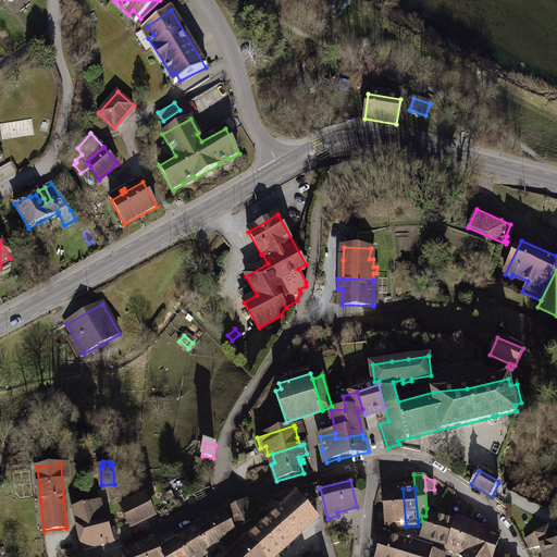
[(406,527),(403,489),(383,490),(386,528),(406,527)]
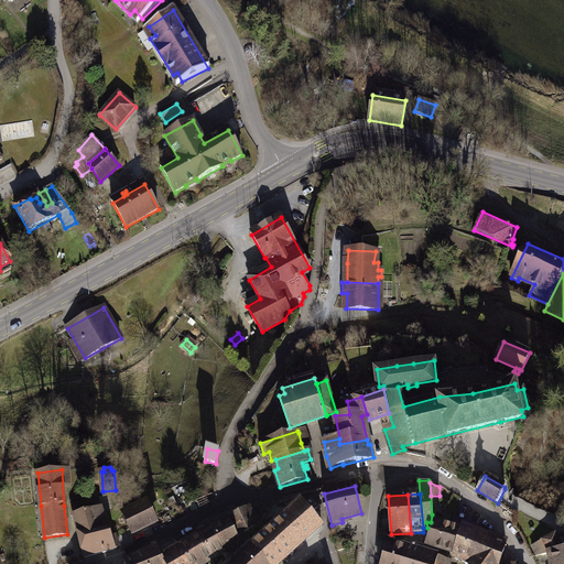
[(301,501),(289,512),(310,535),(322,524),(313,514),(321,508),(311,497),(303,503),(301,501)]
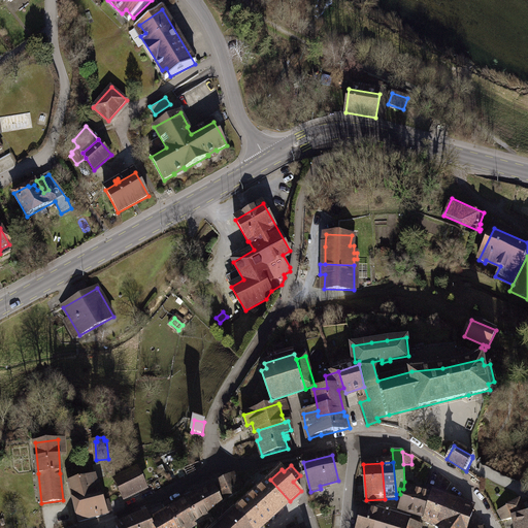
[(103,503),(97,486),(92,487),(90,476),(80,479),(78,469),(68,472),(69,482),(68,482),(71,495),(72,495),(79,522),(106,515),(106,514),(110,513),(107,502),(103,503)]
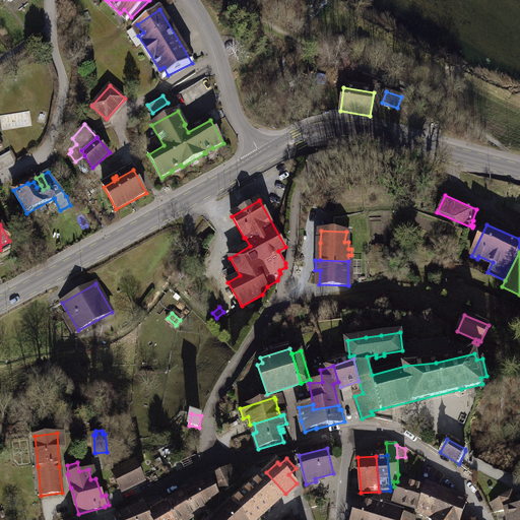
[(123,469),(115,473),(123,491),(143,480),(135,463),(127,468),(125,465),(122,467),(123,469)]
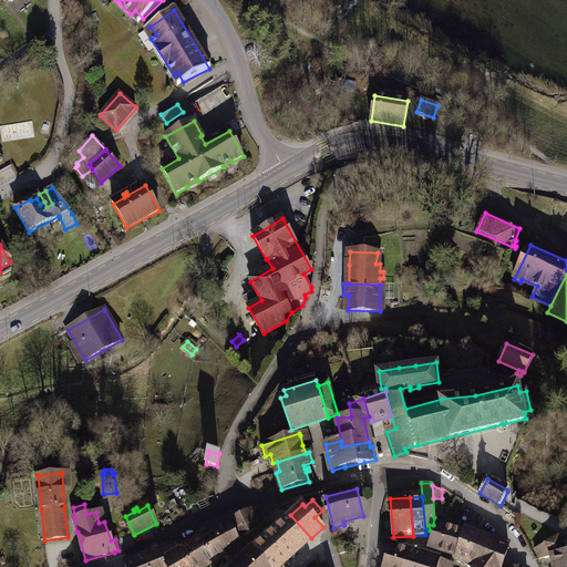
[(260,524),(253,509),(245,513),(235,518),(240,529),(237,531),(241,538),(244,537),(243,537),(254,531),(257,527),(260,524)]
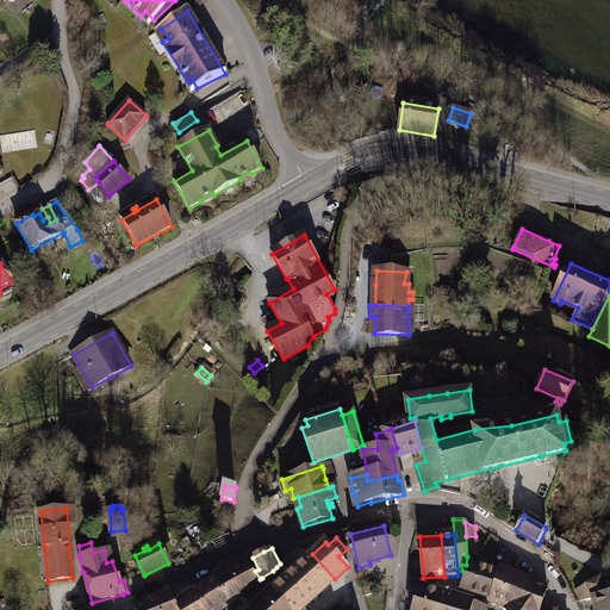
[(317,596),(335,579),(312,554),(294,571),(317,596)]
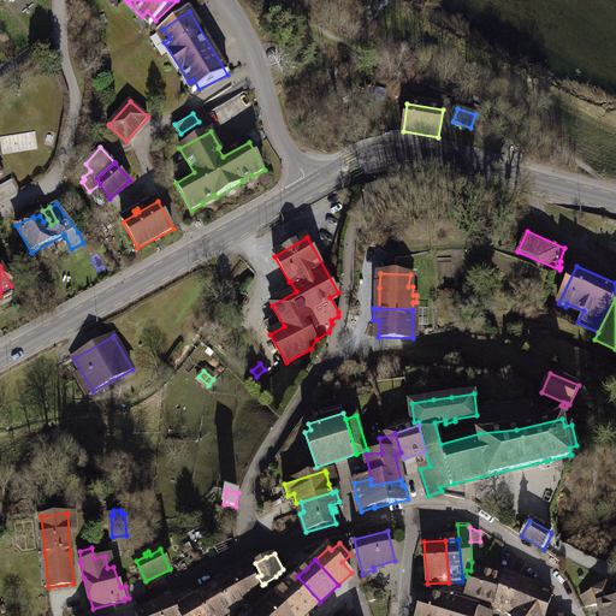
[(247,603),(262,585),(258,576),(254,570),(252,572),(249,567),(232,576),(247,603)]
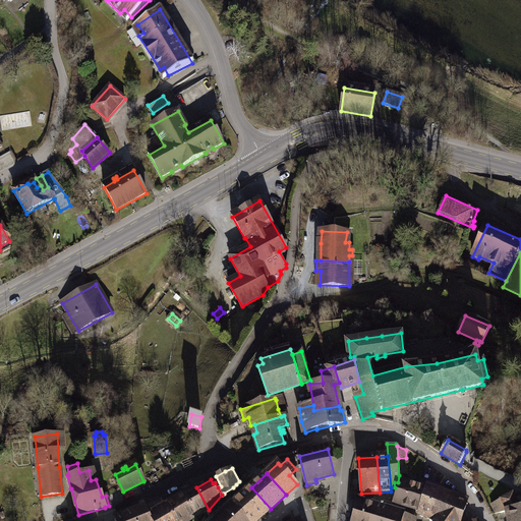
[(419,511),(426,488),(414,484),(415,482),(411,480),(410,483),(402,480),(394,503),(419,511)]
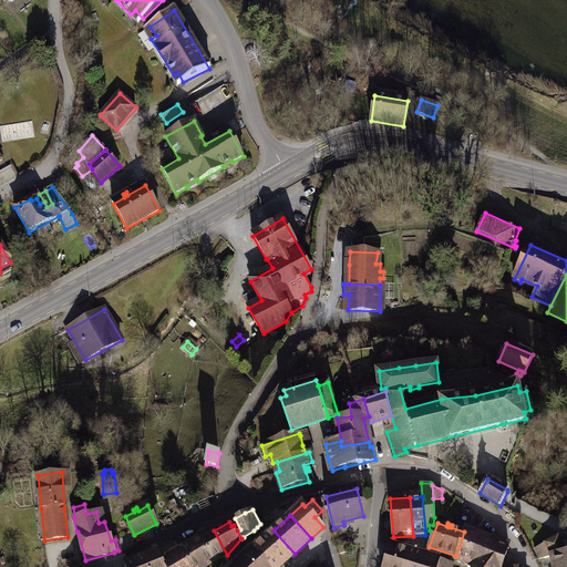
[(465,528),(464,532),(456,556),(456,558),(477,566),(476,566),(502,566),(509,546),(465,528)]
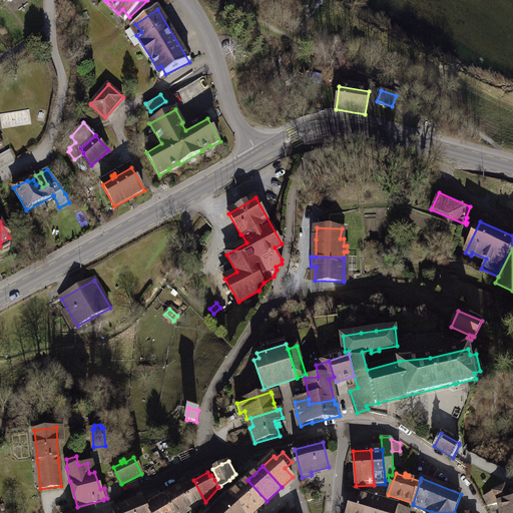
[(192,509),(205,502),(193,480),(180,487),(192,509)]
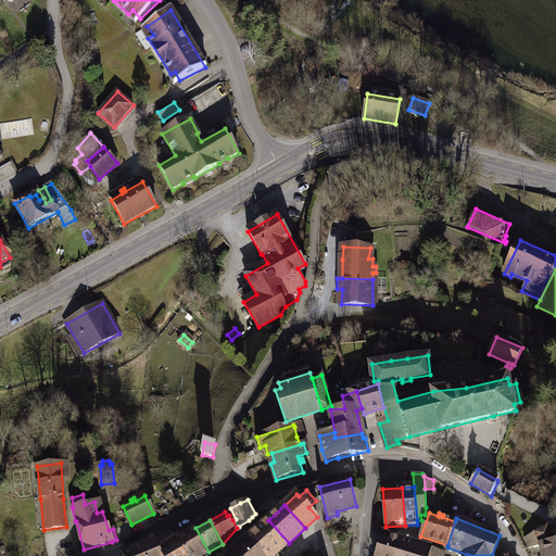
[(266,555),(274,555),(289,543),(268,520),(249,538),(266,555)]
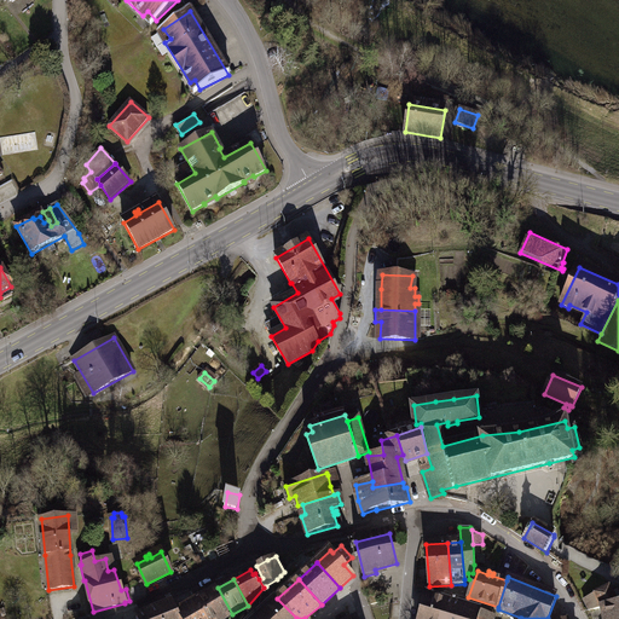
[(602,606),(618,603),(609,586),(584,600),(589,611),(603,608),(602,606)]
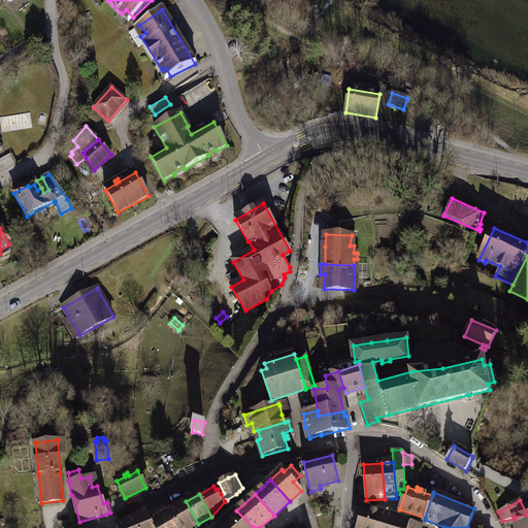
[(177,527),(189,527),(178,506),(175,501),(165,507),(168,512),(177,527)]
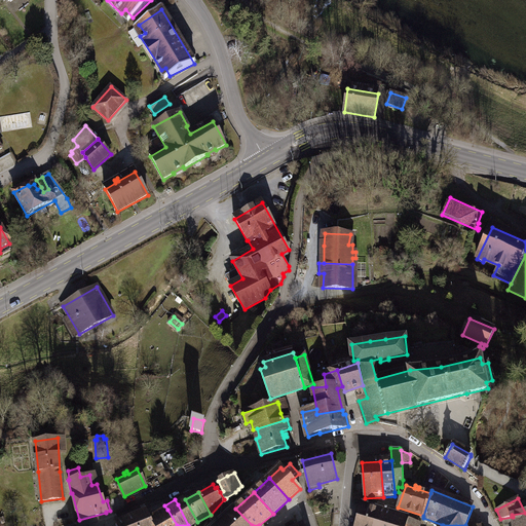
[(197,522),(185,499),(178,504),(188,525),(189,525),(192,525),(197,522)]
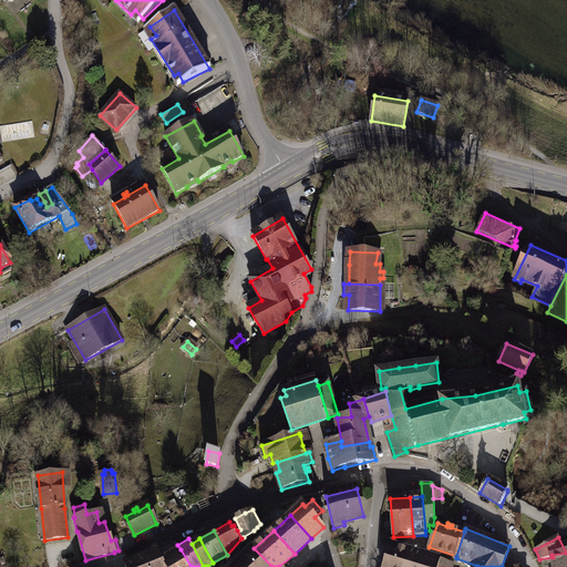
[(382,566),(451,566),(452,564),(424,556),(426,549),(412,546),(411,547),(408,546),(406,550),(390,546),(382,566)]
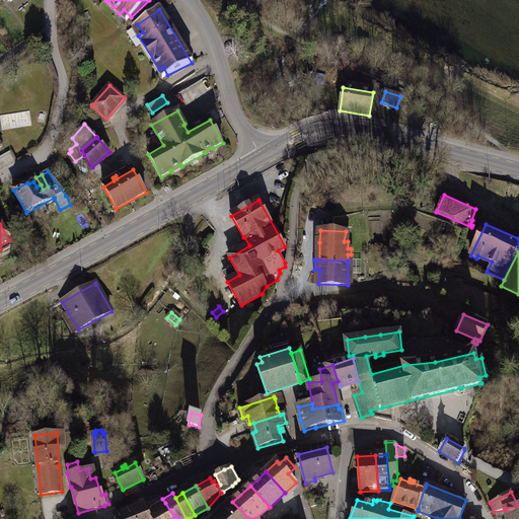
[(248,518),(232,502),(213,518),(248,518)]
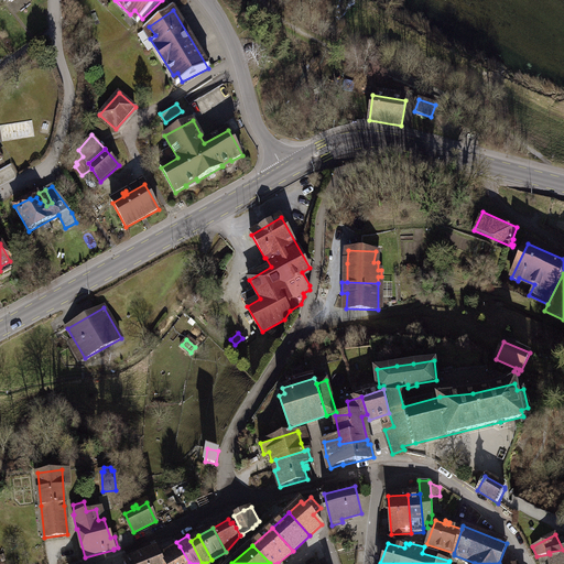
[(190,563),(180,546),(162,557),(164,563),(190,563)]
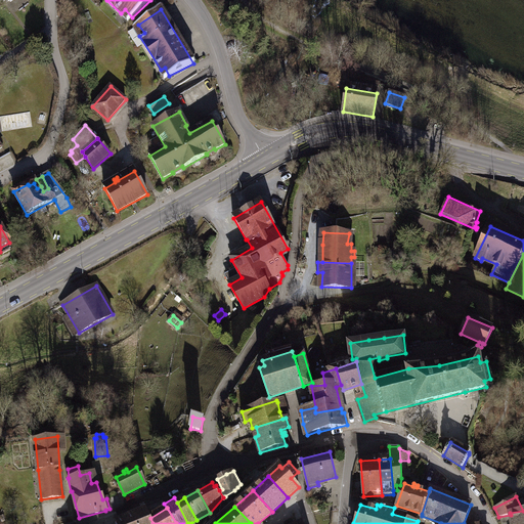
[(312,521),(324,520),(323,508),(315,509),(316,514),(311,515),(312,521)]
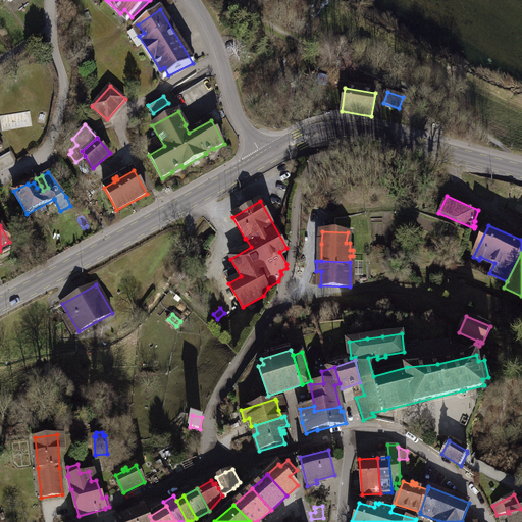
[(152,521),(150,516),(146,508),(115,520),(115,521),(152,521)]
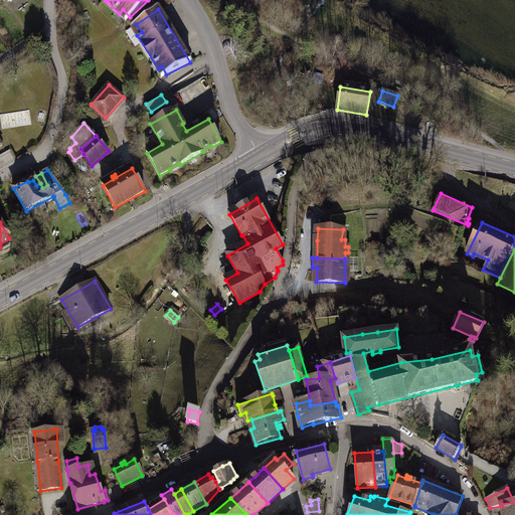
[(504,513),(514,511),(514,501),(514,502),(501,504),(502,506),(504,513)]
